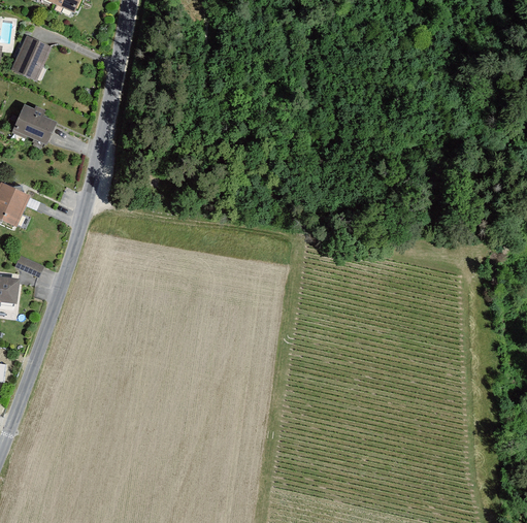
[(46,0),(75,13),(81,0),(46,0)]
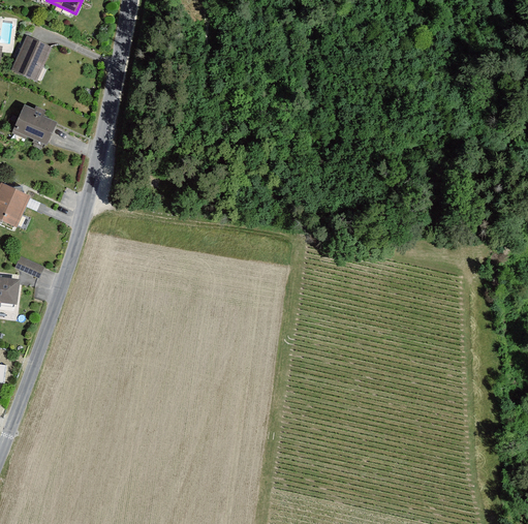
[(51,45),(26,34),(11,69),(36,80),(51,45)]
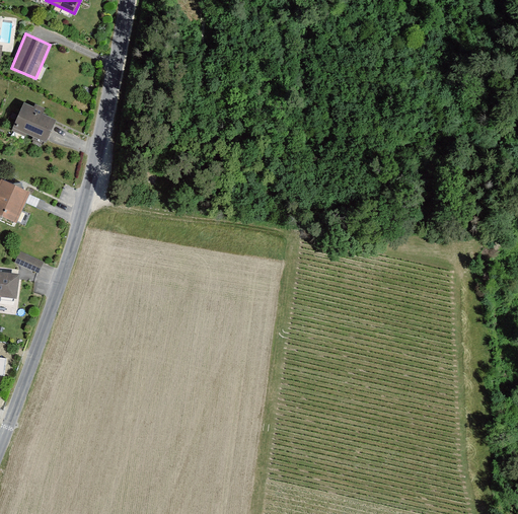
[(23,102),(11,127),(46,142),(55,121),(41,115),(45,107),(35,103),(33,106),(23,102)]
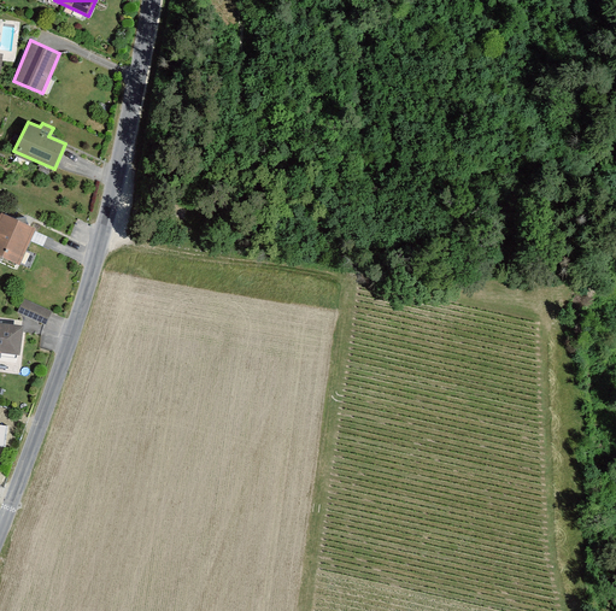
[(34,229),(0,212),(0,258),(16,265),(34,229)]
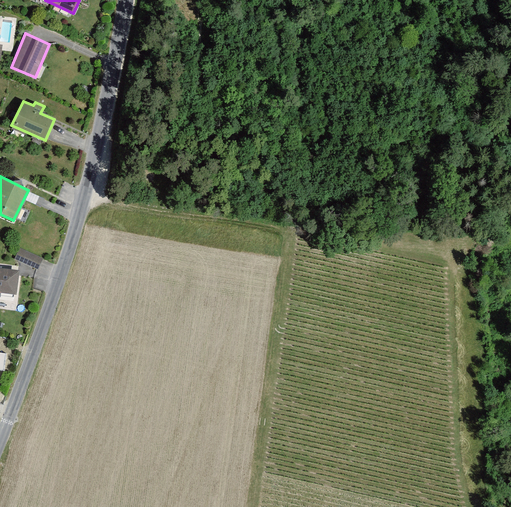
[(19,269),(0,266),(0,292),(16,294),(19,269)]
